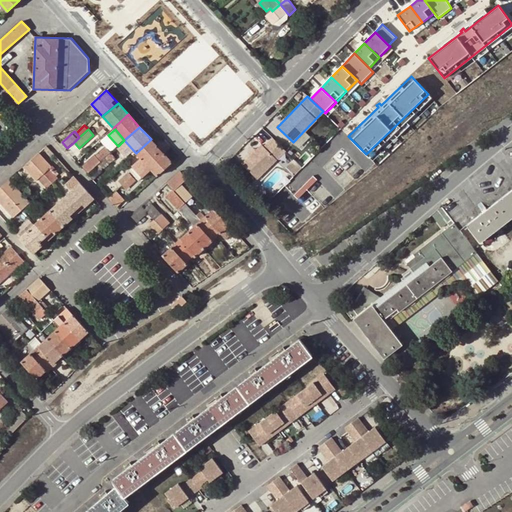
[(286,151),(273,137),(264,147),(262,145),(243,164),(258,179),(286,151)]
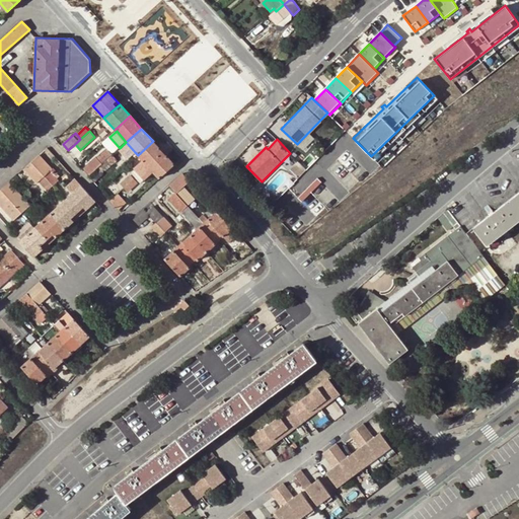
[(153,141),(138,155),(143,160),(149,167),(163,153),(153,141)]
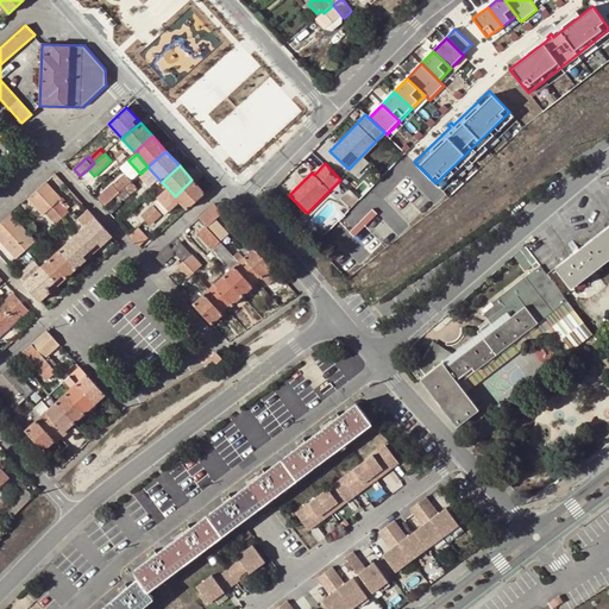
[(150,184),(158,179),(148,167),(140,174),(150,184)]
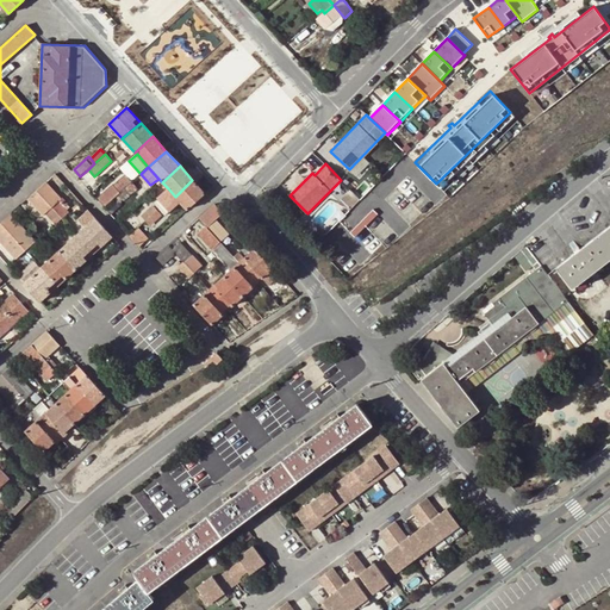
[(120,192),(131,182),(124,175),(100,197),(107,205),(114,198),(120,192)]
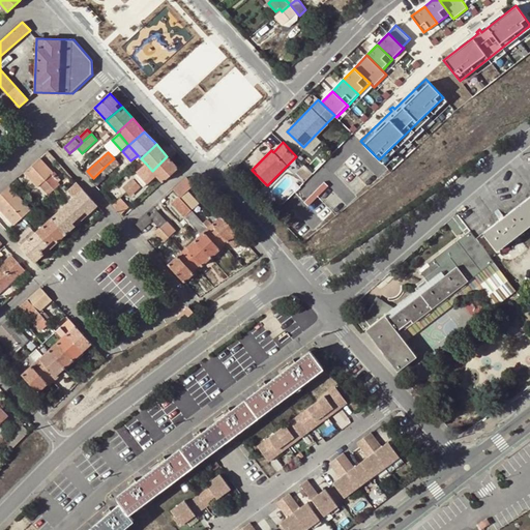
[(177,168),(167,156),(152,171),(157,176),(162,182),(177,168)]
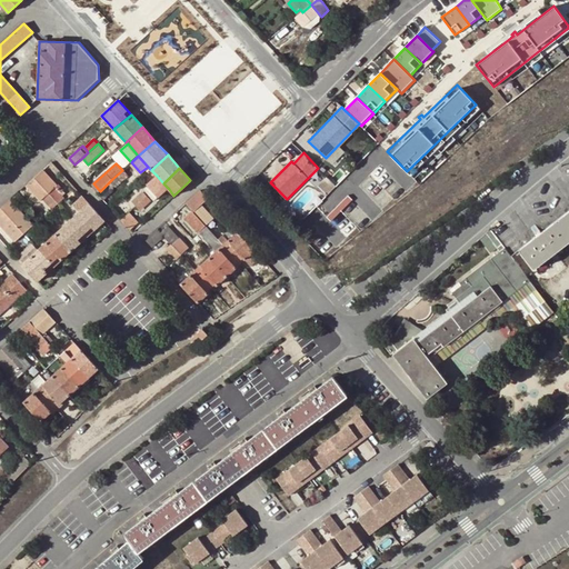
[(37,179),(49,193),(56,187),(60,192),(62,190),(46,170),(37,179)]
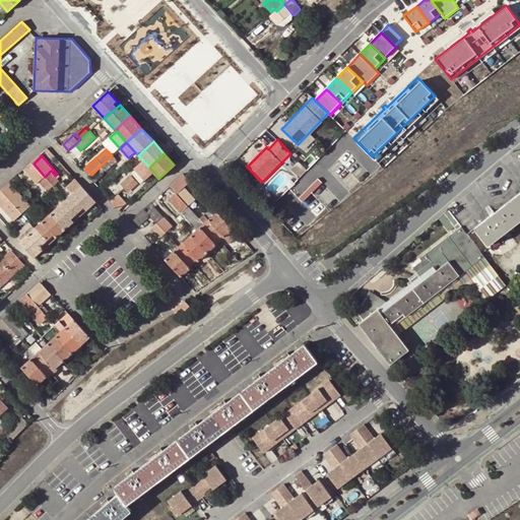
[(114,158),(112,155),(103,164),(106,167),(114,158)]
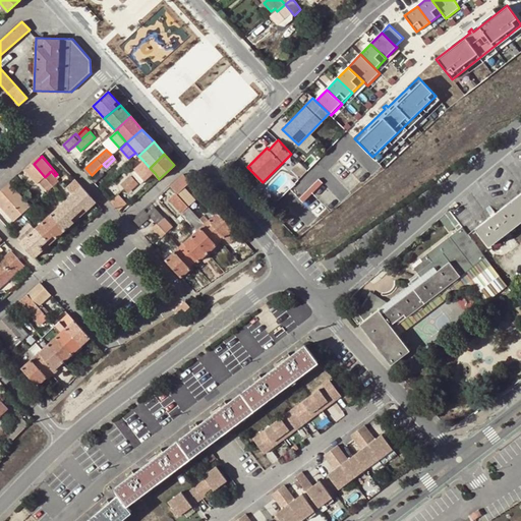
[(117,162),(114,159),(106,167),(103,164),(98,169),(99,170),(103,174),(117,162)]
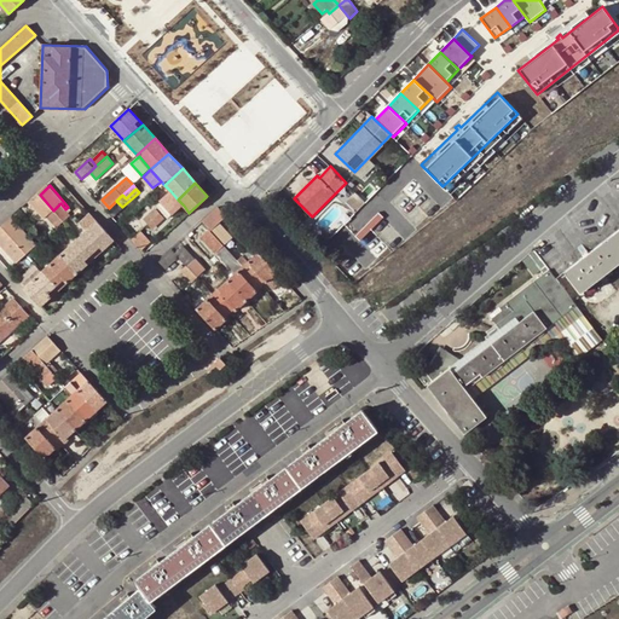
[(178,200),(171,191),(156,204),(162,213),(178,200)]
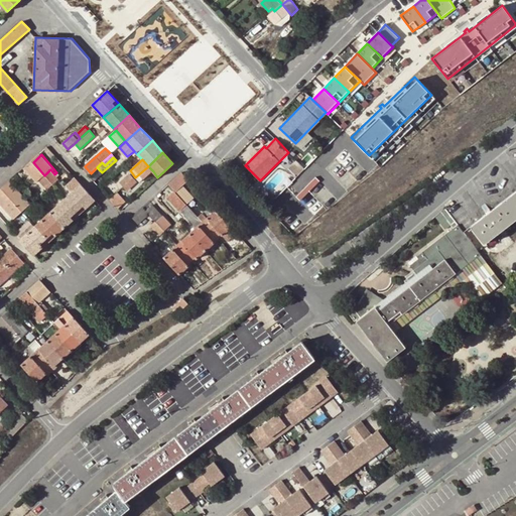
[(297,159),(289,169),(298,176),(306,166),(297,159)]
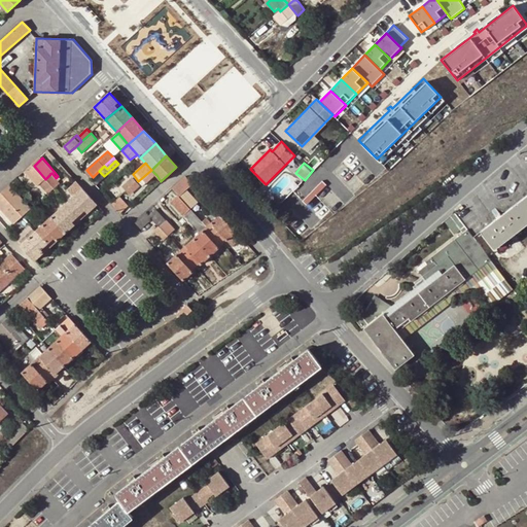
[(38,186),(45,179),(34,166),(26,172),(38,186)]
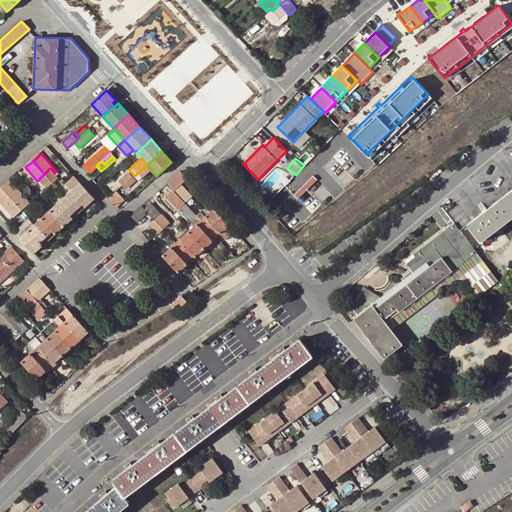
[(152,170),(147,165),(134,176),(139,181),(152,170)]
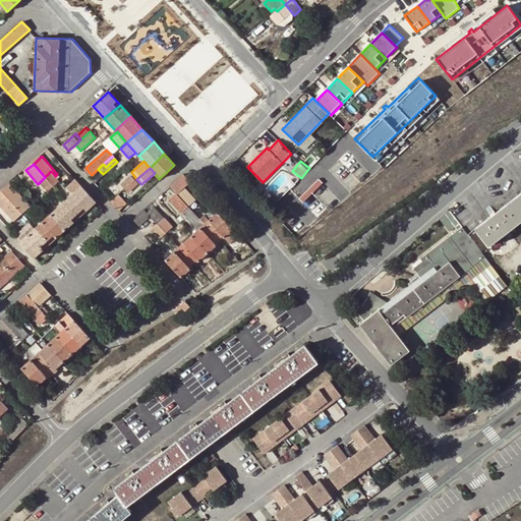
[(103,174),(99,170),(91,178),(95,182),(104,175),(103,174)]
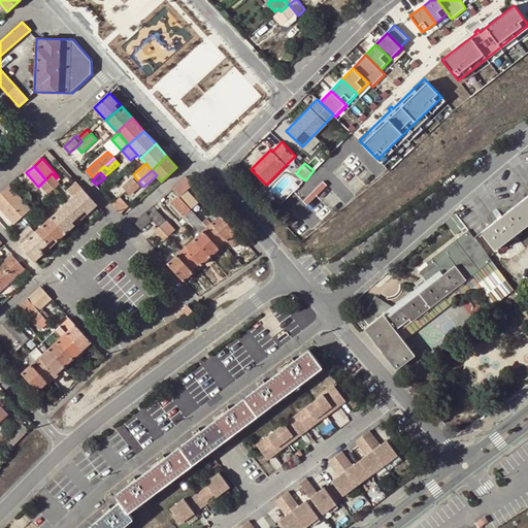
[(186,177),(172,189),(178,195),(179,196),(192,184),(186,177)]
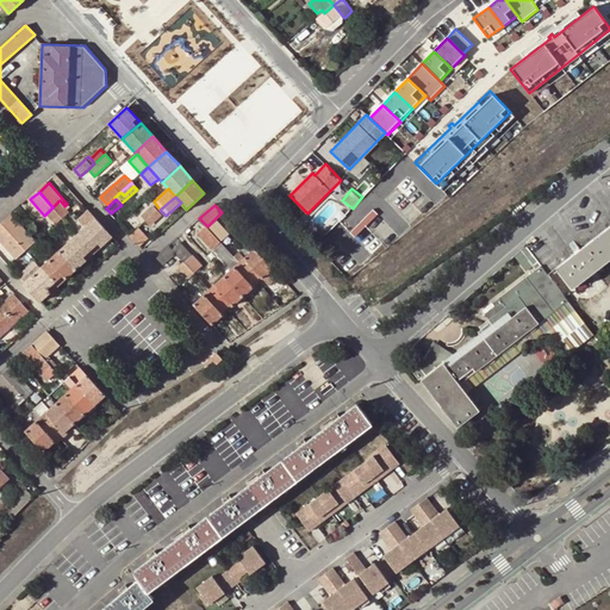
[(142,216),(147,222),(157,212),(153,206),(142,216)]
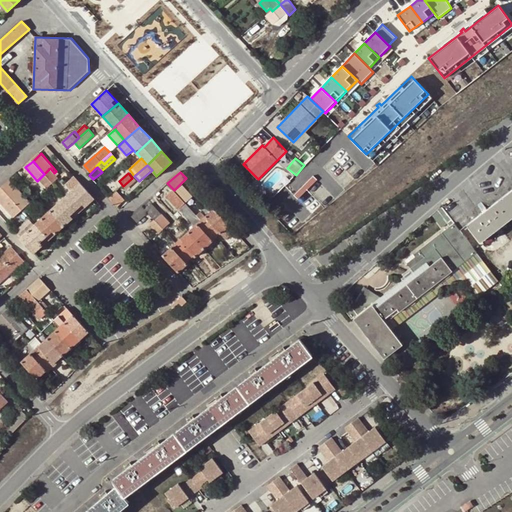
[(300,197),(318,179),(314,175),(296,193),(300,197)]
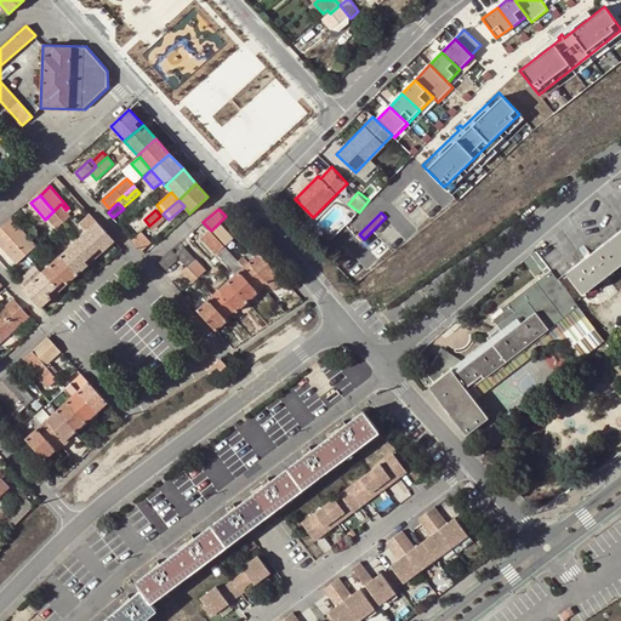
[(79,239),(92,255),(97,251),(100,254),(114,240),(90,215),(80,223),(87,232),(79,239)]
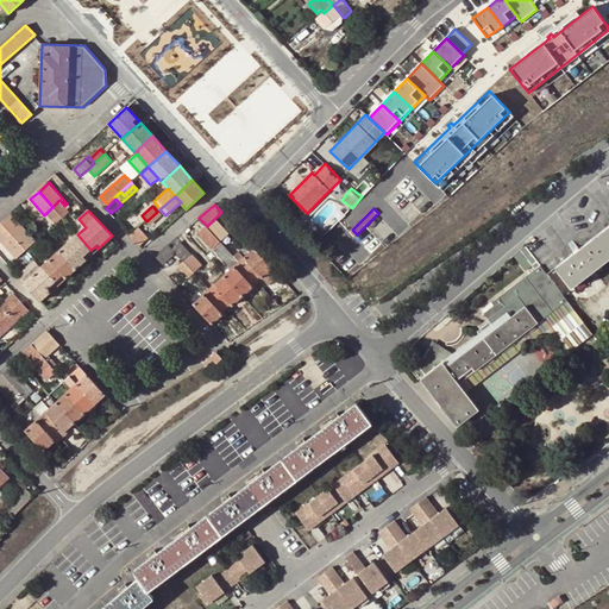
[(157,212),(146,221),(149,225),(159,215),(157,212)]
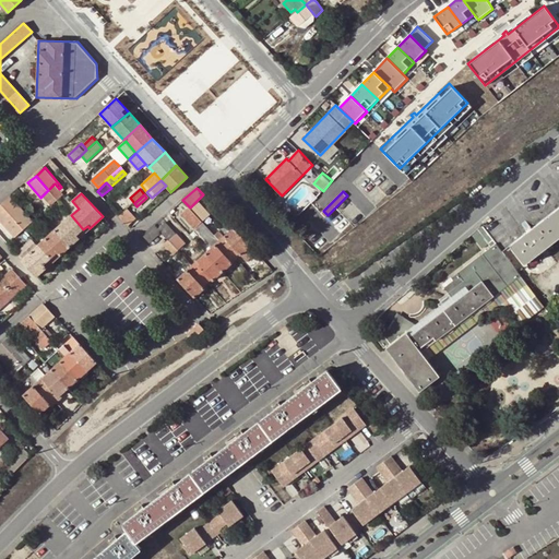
[(11,197),(2,205),(23,229),(32,221),(11,197)]
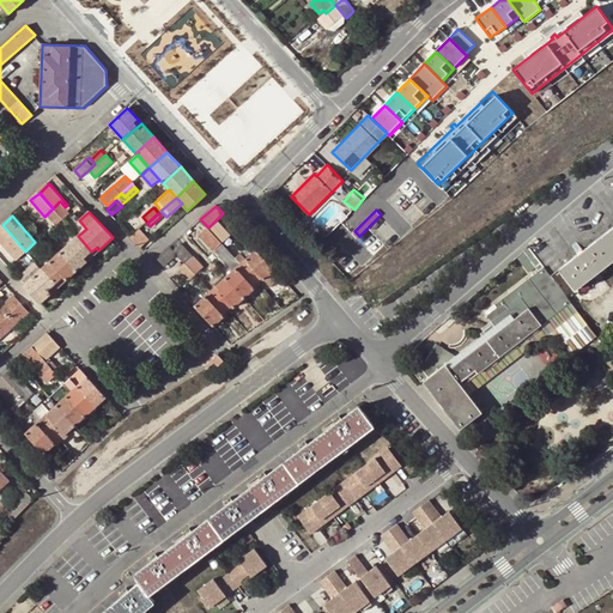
[(387,238),(396,230),(383,216),(374,224),(387,238)]
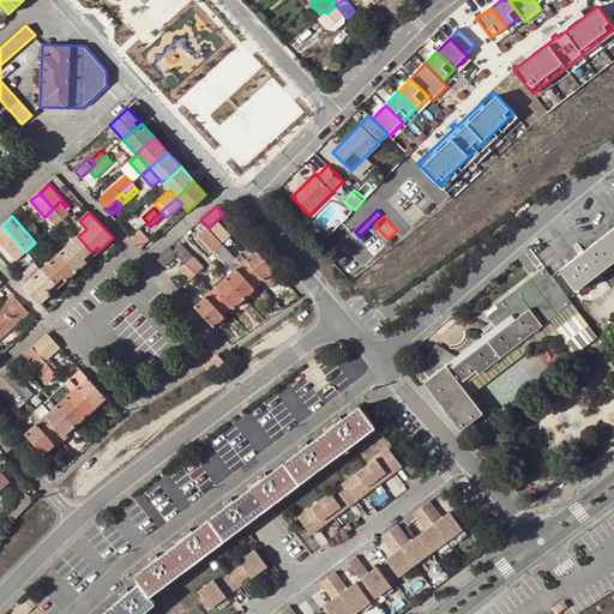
[(25,252),(2,226),(0,227),(0,239),(17,259),(25,252)]
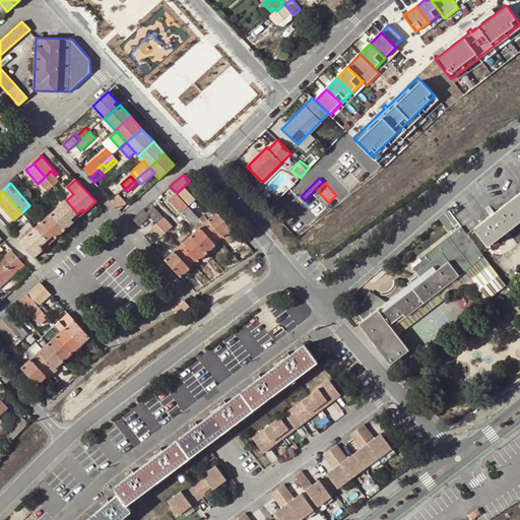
[(181,212),(197,230),(200,228),(213,243),(217,239),(203,223),(190,208),(182,200),(177,193),(176,192),(168,200),(180,213),(181,212)]
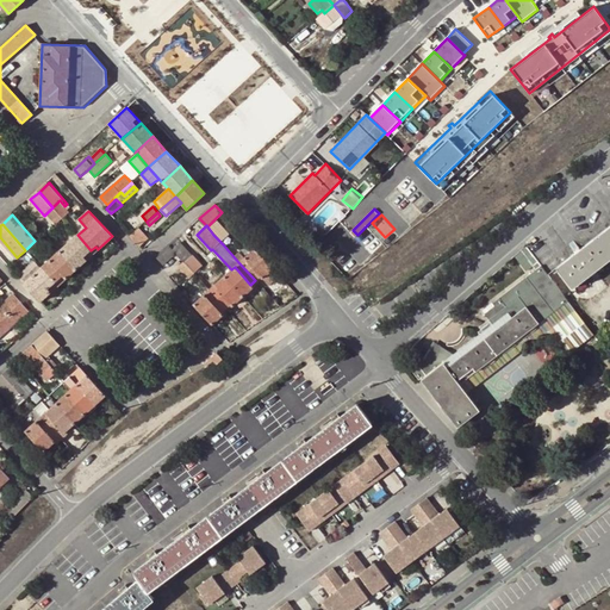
[(572,286),(609,256),(609,225),(556,267),(572,286)]
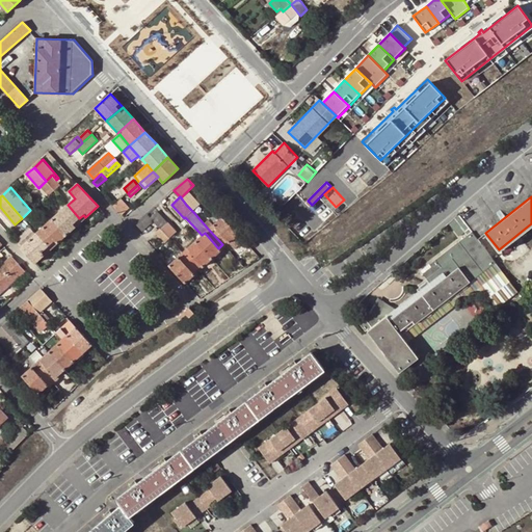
[(129,209),(121,200),(113,206),(122,215),(129,209)]
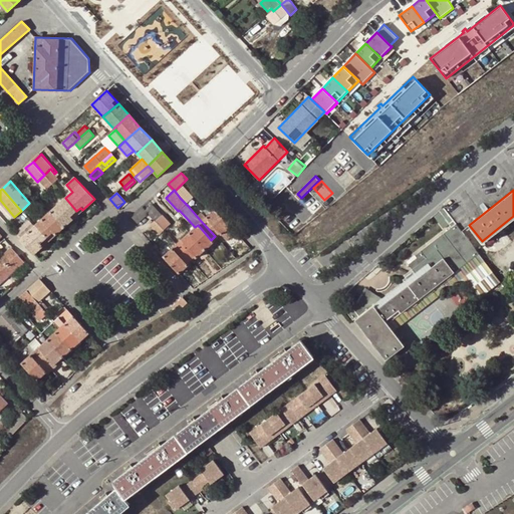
[(180,198),(188,206),(193,201),(185,193),(180,198)]
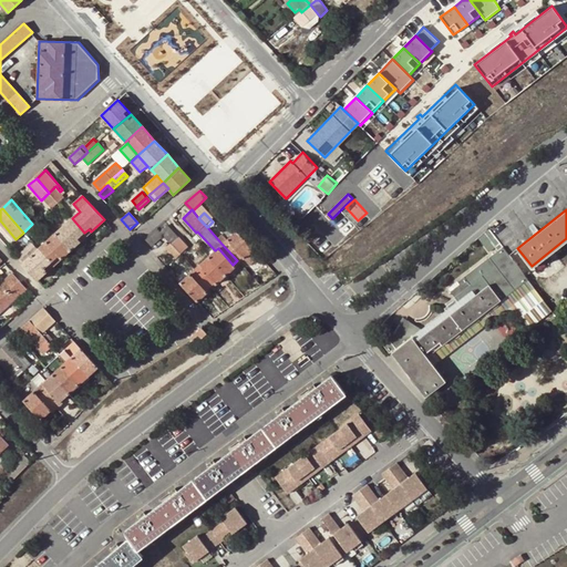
[(72,218),(55,233),(71,249),(81,241),(78,238),(81,235),(84,233),(72,218)]
